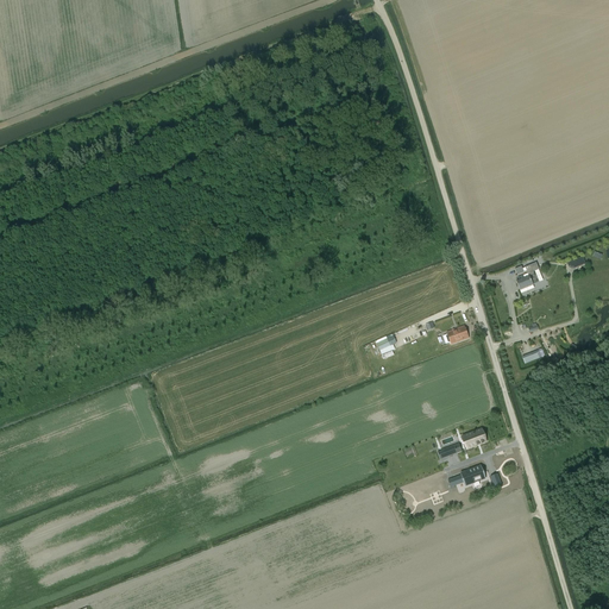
[(585,264),(583,257),(567,263),(569,265),(570,267),(572,268),(577,268),(585,264)]
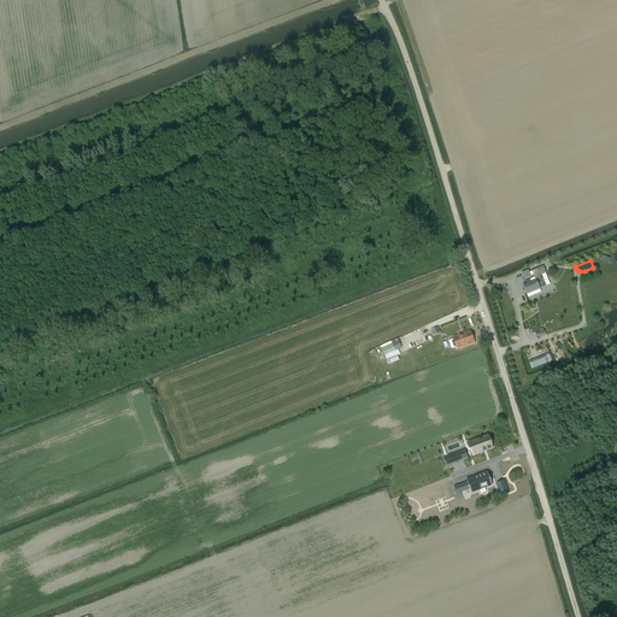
[(527,283),(523,286),(527,294),(540,289),(540,288),(546,286),(542,280),(544,280),(542,277),(541,278),(540,276),(546,274),(546,271),(545,271),(544,266),(539,269),(532,271),(533,271),(529,272),(530,276),(534,275),(535,277),(526,281),(527,283)]
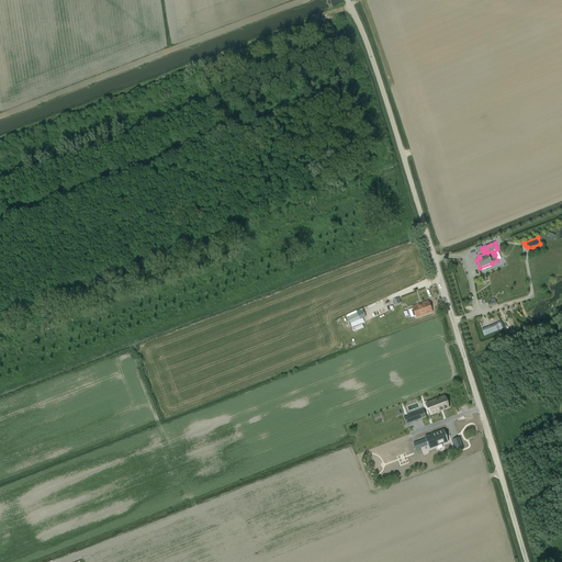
[(413,308),(408,311),(411,316),(412,317),(415,316),(416,318),(433,312),(428,301),(412,306),(413,308)]
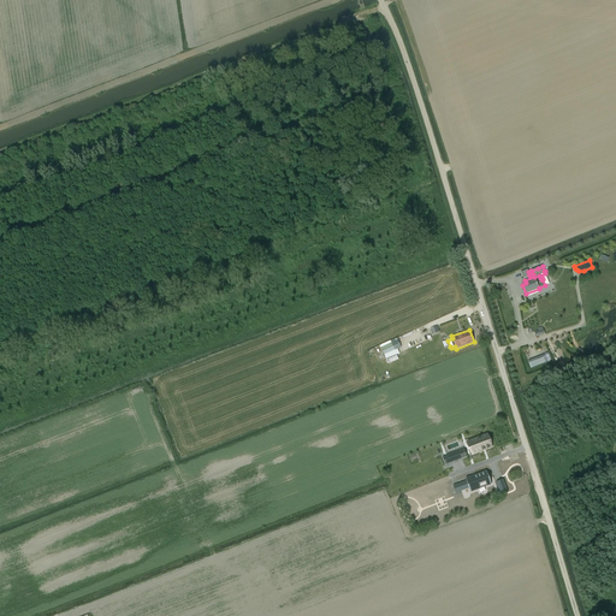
[(398,341),(381,348),(384,355),(401,348),(398,341)]
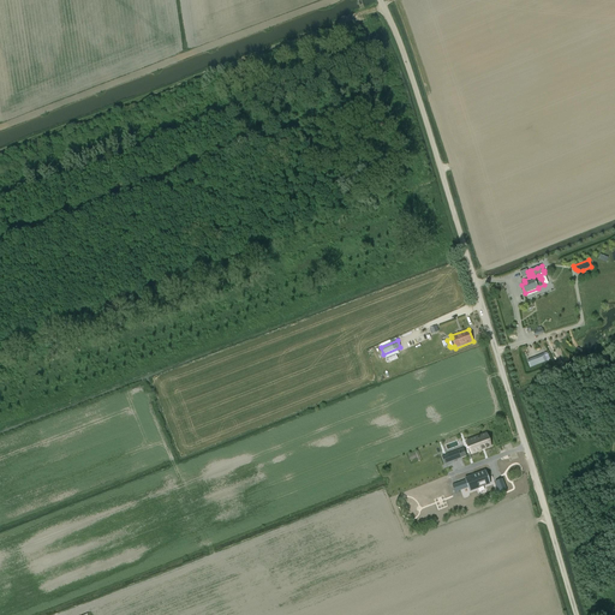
[(530,368),(544,362),(542,354),(527,359),(530,368)]
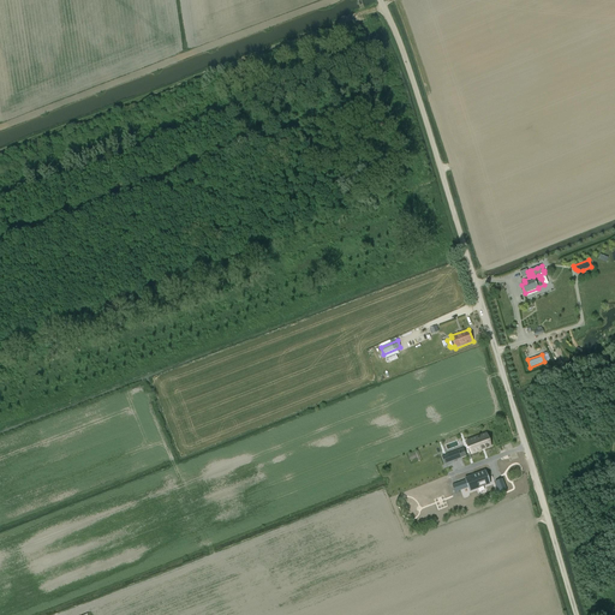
[(485,434),(469,440),(472,449),(475,448),(476,452),(490,447),(485,434)]
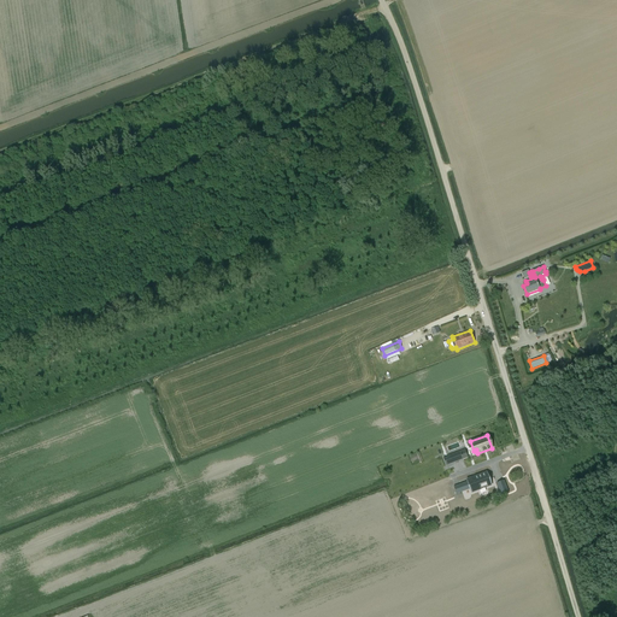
[(500,451),(503,457),(522,451),(519,445),(500,451)]
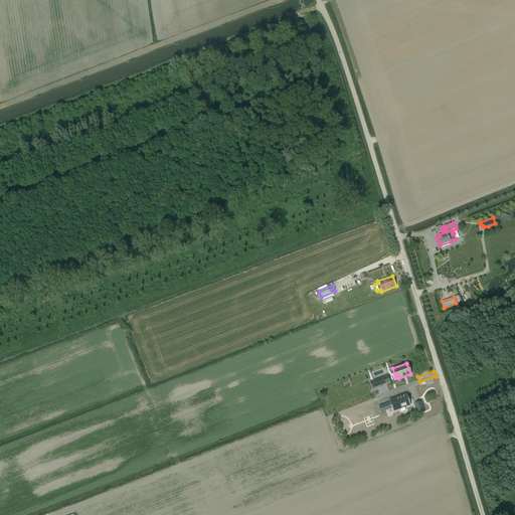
[(390,402),(379,406),(381,412),(385,410),(385,409),(392,406),(394,411),(410,405),(406,394),(389,400),(390,402)]
